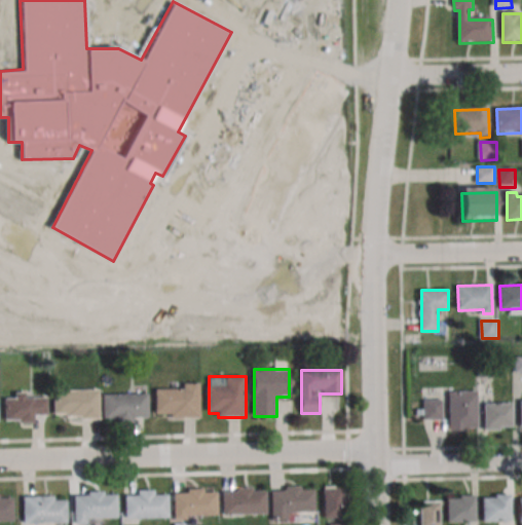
[(201,418),(201,386),(157,385),(156,417),(201,418)]
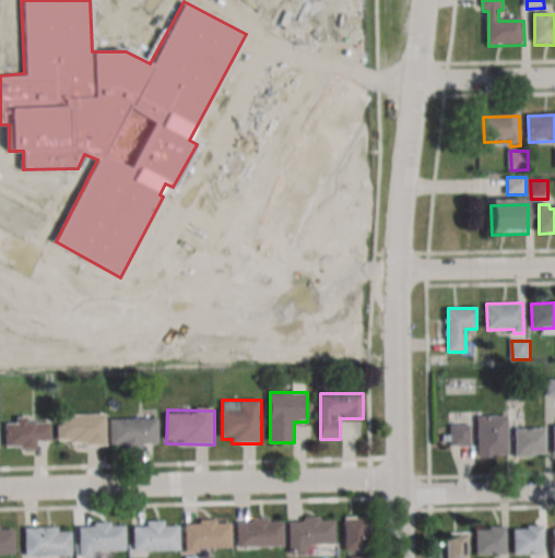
[(107,444),(107,415),(58,415),(58,444),(107,444)]
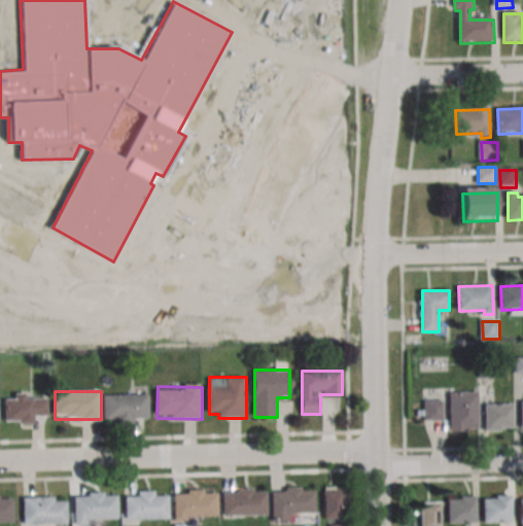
[(480,429),(479,392),(451,393),(452,432),(467,431),(467,429),(480,429)]
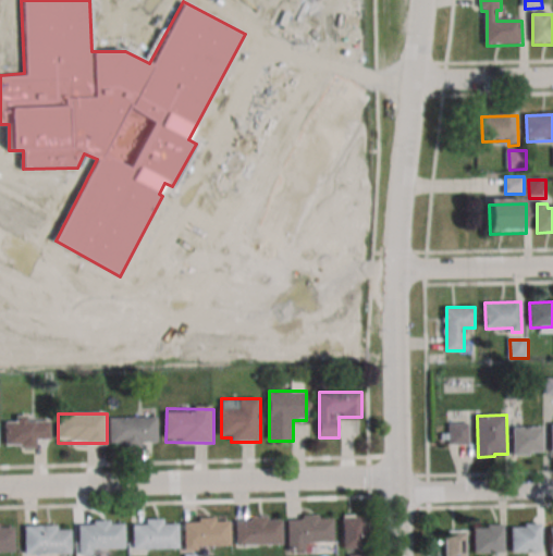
[(40,447),(40,440),(52,440),(52,418),(5,418),(5,447),(40,447)]
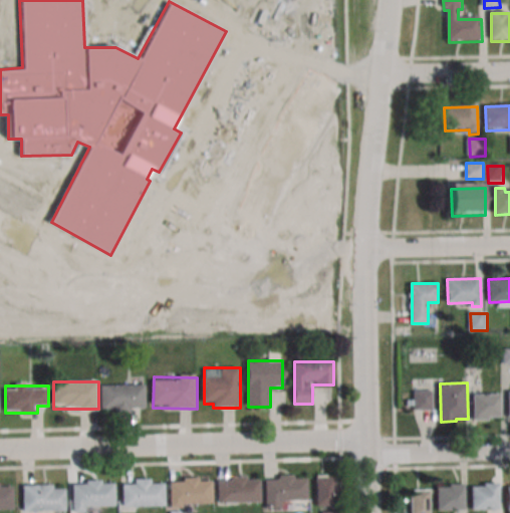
[(146,386),(102,386),(102,410),(146,410),(146,386)]
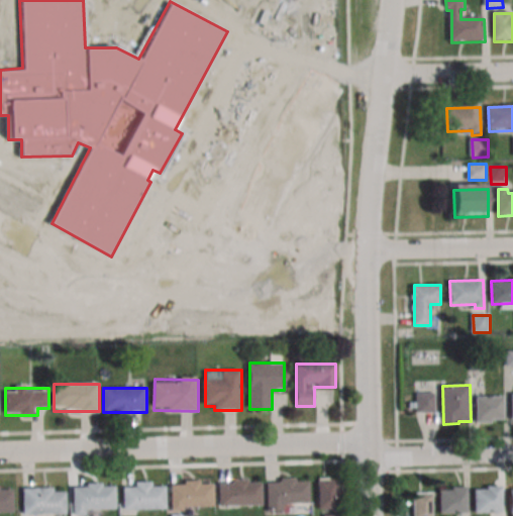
[(435,393),(417,393),(417,413),(435,413),(435,393)]
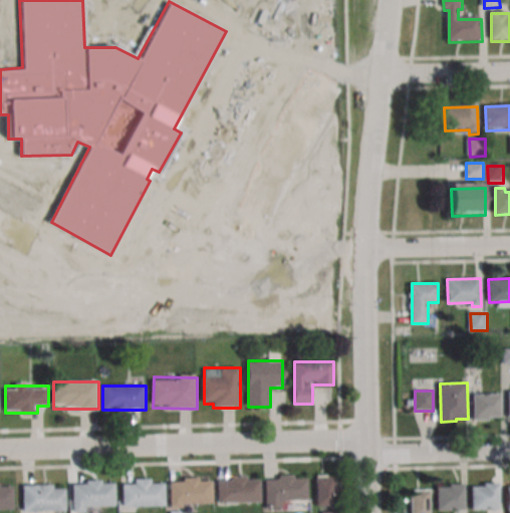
[(502,418),(501,394),(474,395),(475,421),(490,421),(490,418),(502,418)]
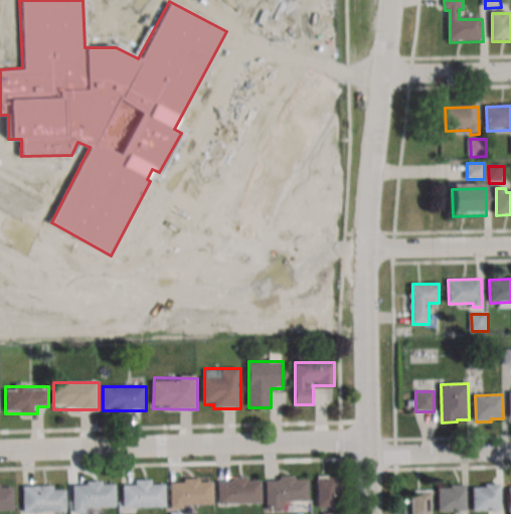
[(267,481),(268,510),(283,510),(282,503),(310,502),(309,480),(296,480),(296,476),(281,477),(281,481),(267,481)]
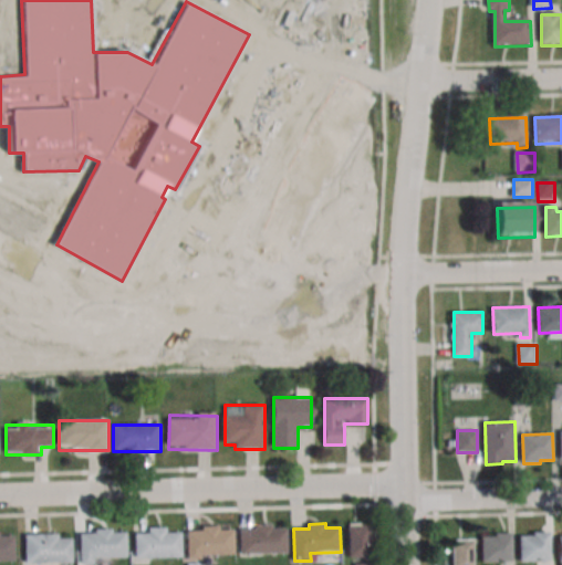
[(241,530),(241,554),(289,553),(288,527),(273,529),(273,524),(256,525),(257,529),(241,530)]
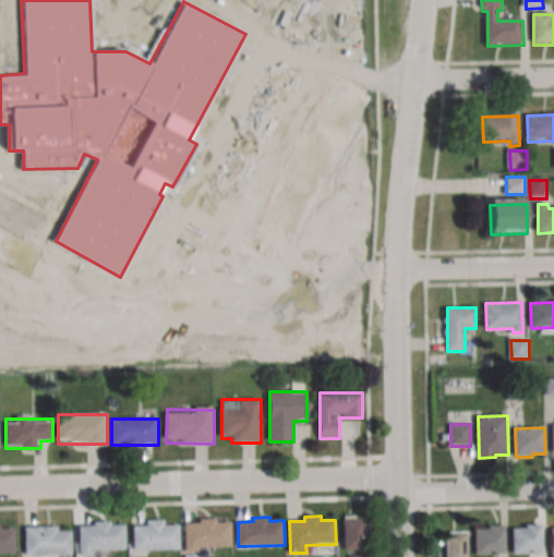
[(365,517),(345,517),(345,551),(365,551),(365,517)]
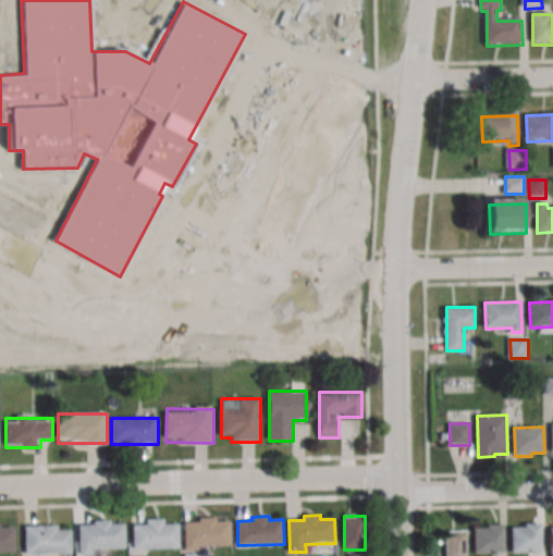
[(185,522),(186,547),(232,545),(232,521),(218,521),(217,517),(200,518),(200,522),(185,522)]
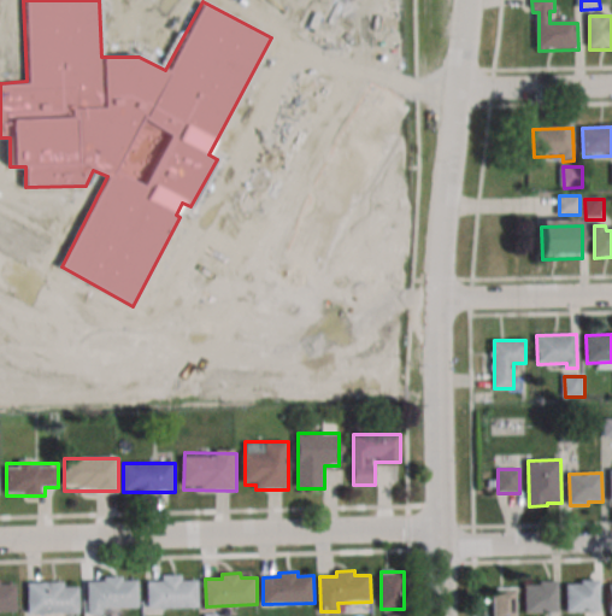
[(87,582),(88,615),(101,615),(101,609),(140,608),(139,580),(123,581),(123,576),(104,576),(104,581),(87,582)]
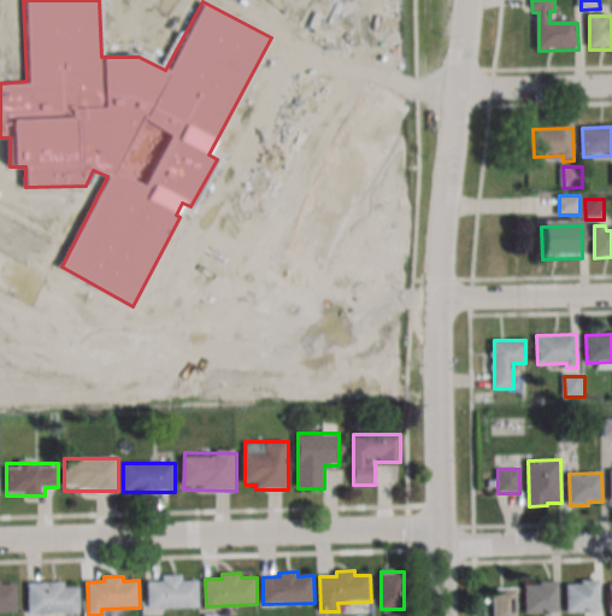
[(147,581),(148,609),(199,608),(198,580),(182,580),(182,576),(164,576),(164,581),(147,581)]
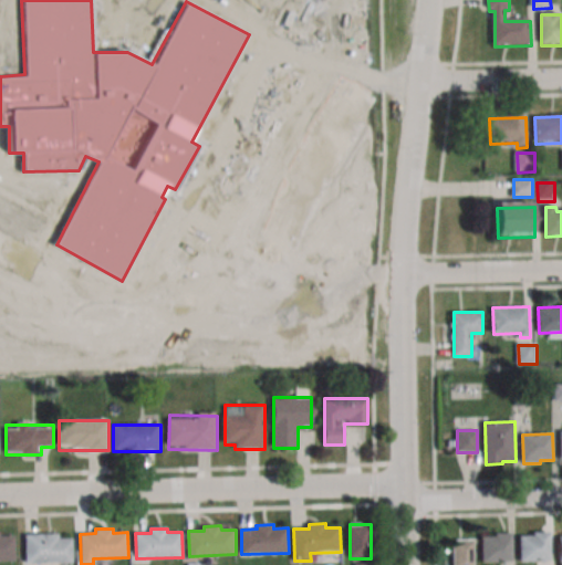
[(521,536),(522,562),(552,561),(551,532),(534,533),(534,535),(521,536)]
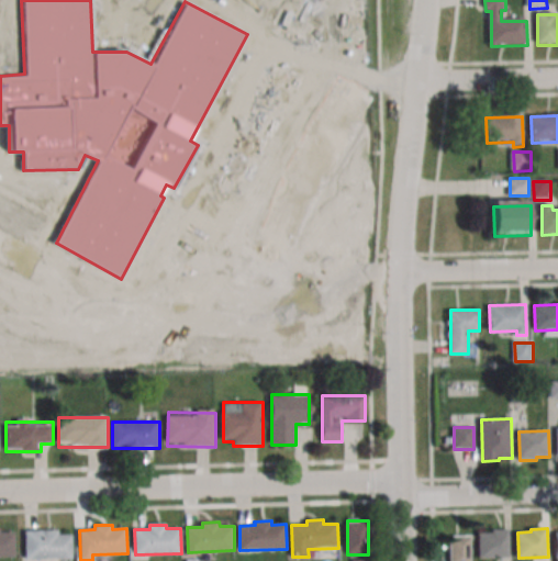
[(479,533),(480,559),(510,558),(509,529),(492,529),(492,533),(479,533)]
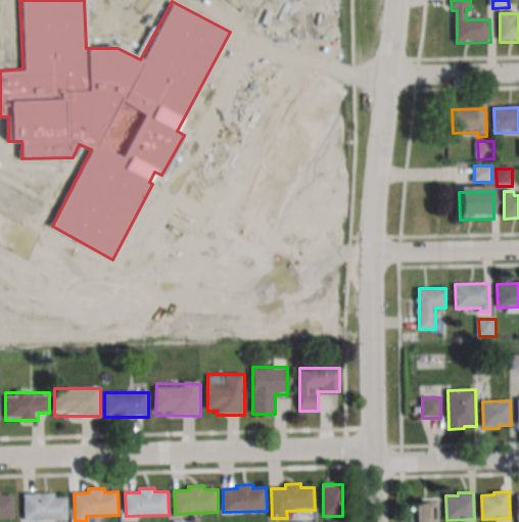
[(25,494),(26,521),(67,520),(67,496),(54,497),(54,493),(25,494)]
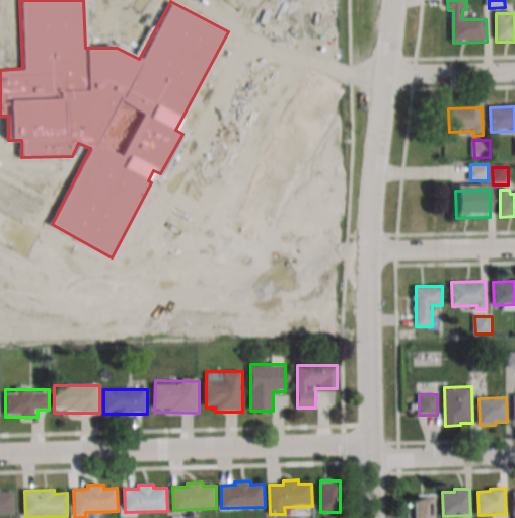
[(0,514),(14,514),(13,491),(0,492),(0,514)]
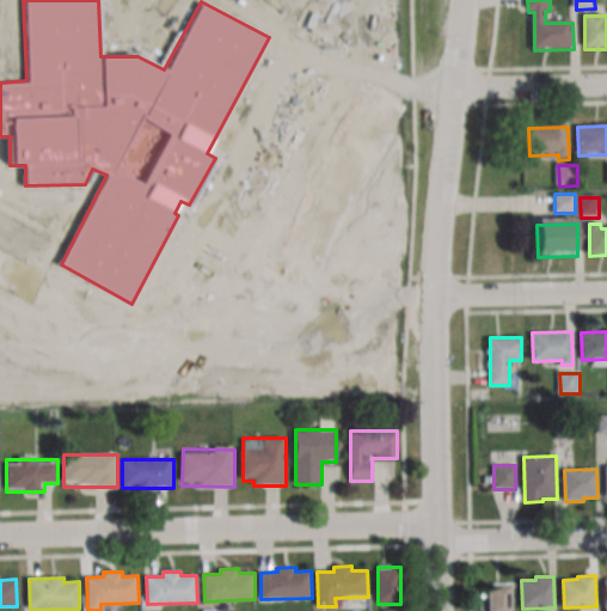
[(513,610),(513,584),(490,584),(490,610),(513,610)]
